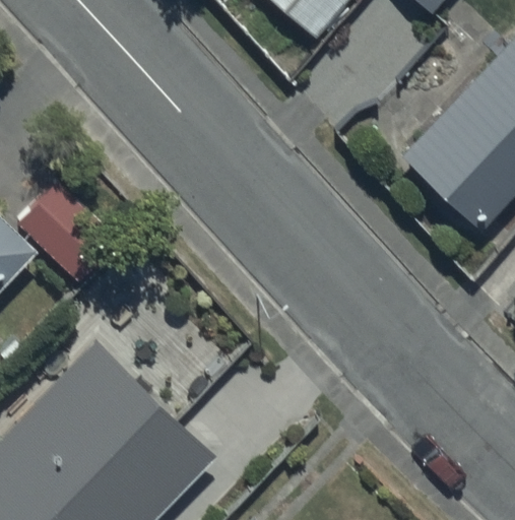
[(352,0),(274,0),(316,40),(352,0)]
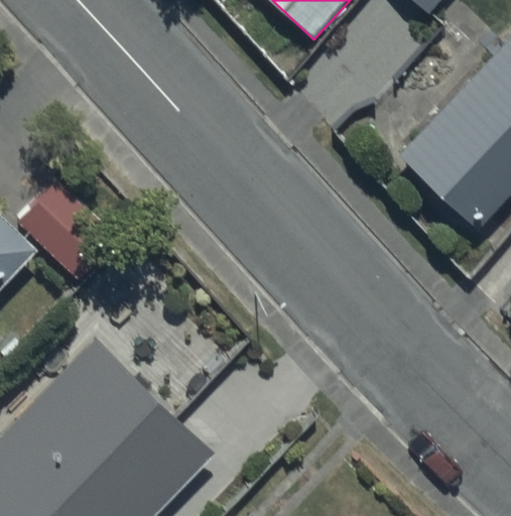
[(442,0),(411,0),(430,15),(442,0)]
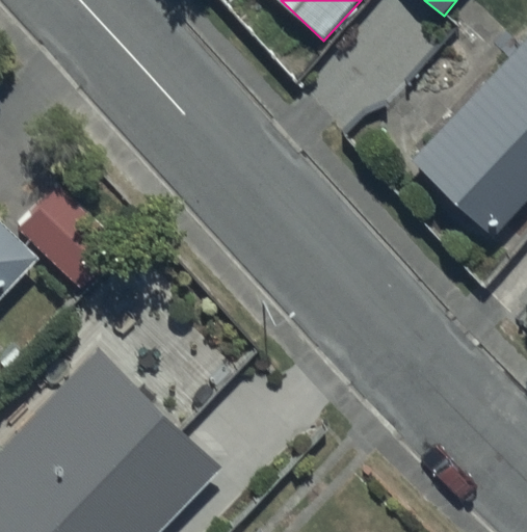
[(526,40),(411,162),(490,238),(526,198),(526,40)]
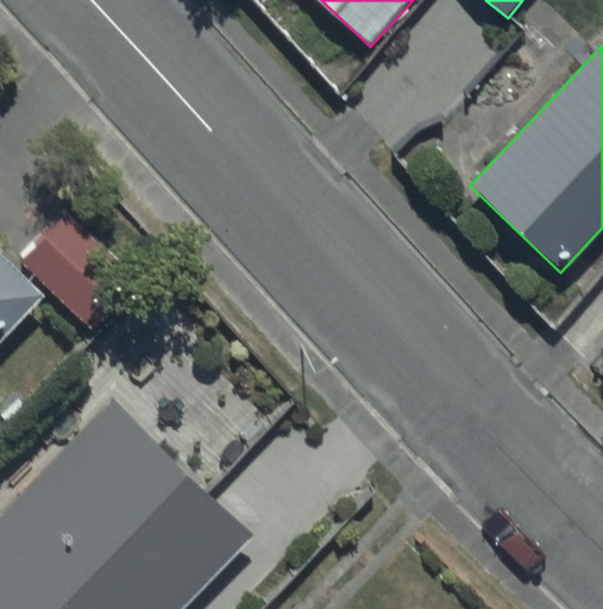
[(131,274),(70,213),(24,258),(85,320),(131,274)]
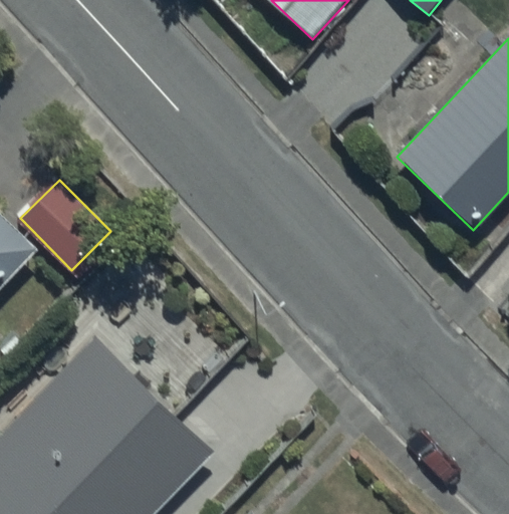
[(0,290),(38,248),(0,213),(0,290)]
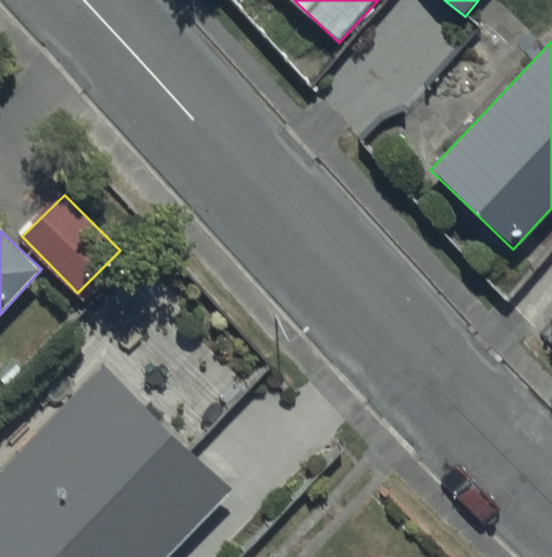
[(170,556),(233,493),(103,368),(0,473),(0,556),(170,556)]
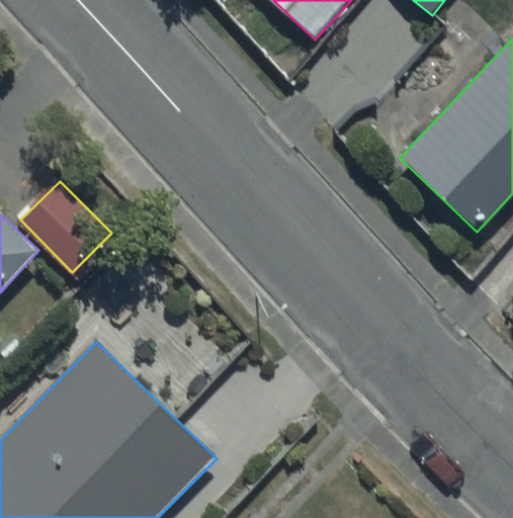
All buildings are outlined.
